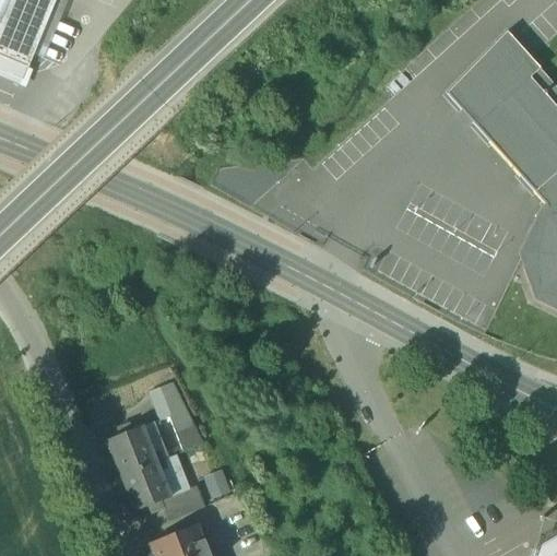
[(0,0),(0,69),(23,79),(56,0),(0,0)]
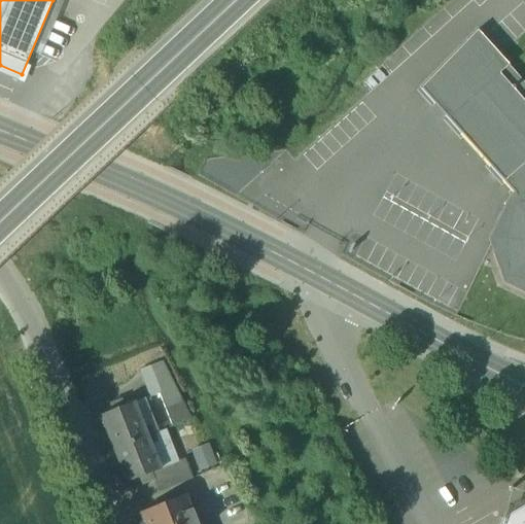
[(479,29),(422,86),(450,116),(510,63),(479,29)]
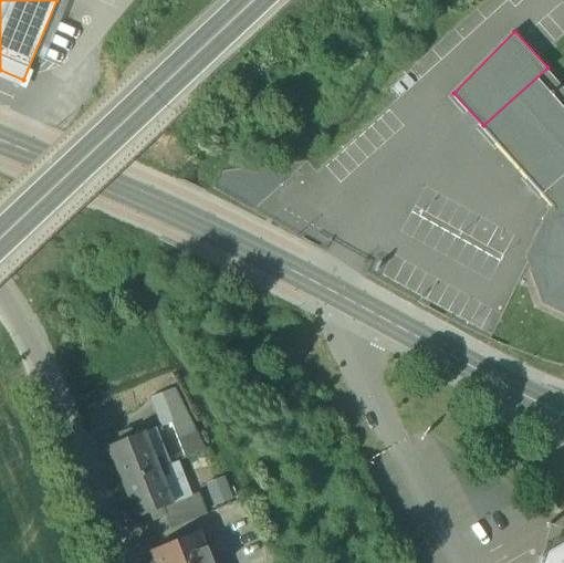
[(563,85),(547,68),(483,125),(545,194),(563,176),(563,85)]
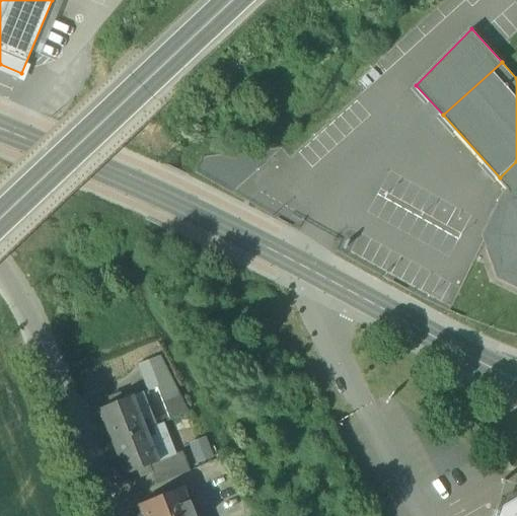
[(516,161),(504,173),(505,174),(504,179),(507,181),(509,181),(511,182),(510,183),(515,189),(506,197),(489,233),(503,274),(516,280),(516,161)]
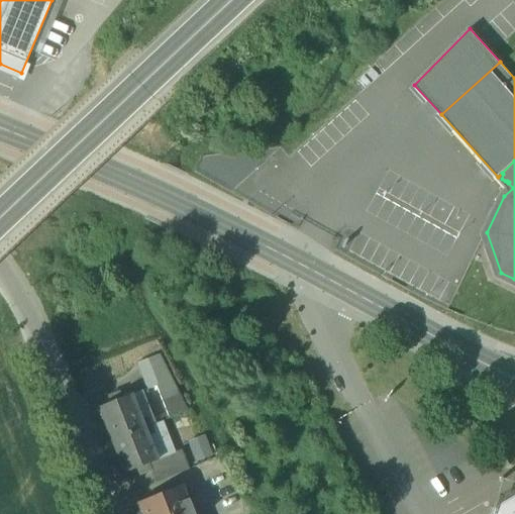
[(160,353),(138,362),(148,387),(155,385),(172,378),(160,353)]
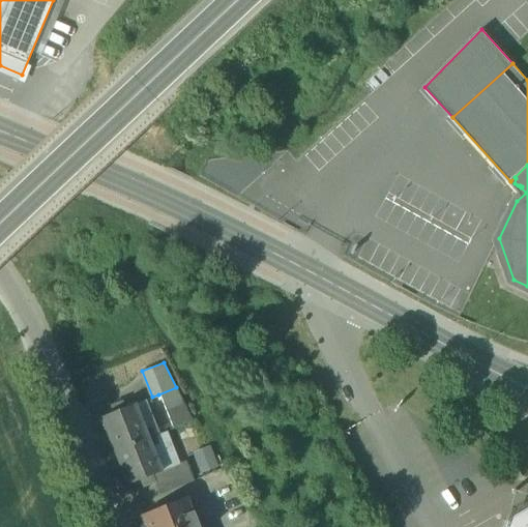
[(176,387),(158,394),(175,428),(193,420),(176,387)]
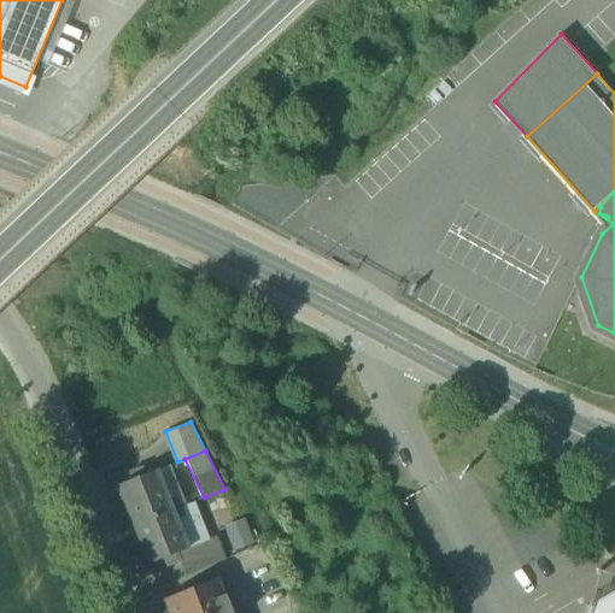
[(177,461),(158,469),(170,499),(179,495),(182,505),(197,500),(204,497),(185,459),(177,461)]
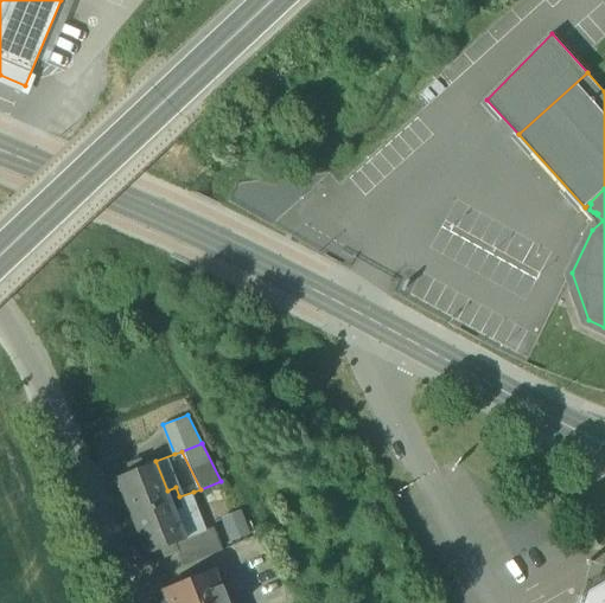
[(167,491),(155,461),(118,476),(133,515),(171,500),(167,491)]
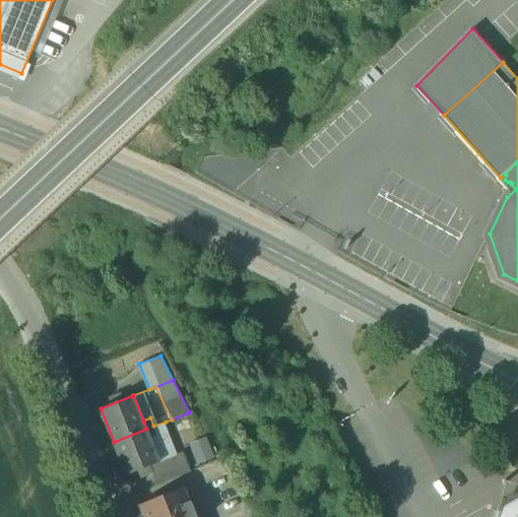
[(150,417),(143,421),(146,429),(153,426),(150,417)]
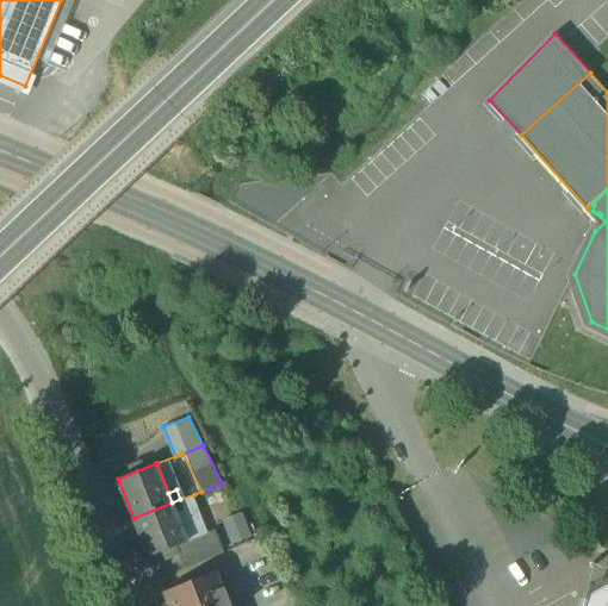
[(172,503),(134,518),(149,556),(163,550),(177,545),(209,531),(194,494),(180,499),(184,508),(175,512),(172,503)]
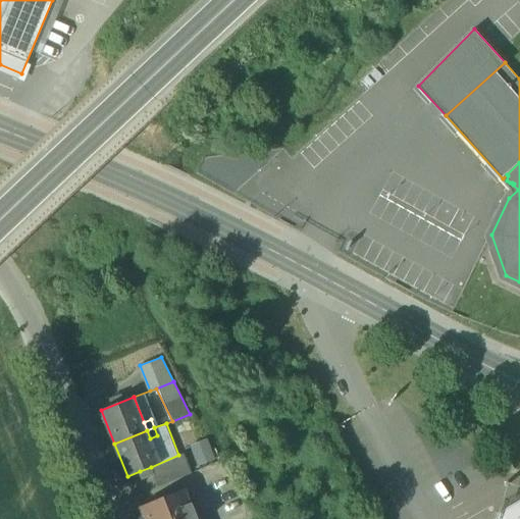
[(154,427),(147,430),(150,438),(157,435),(154,427)]
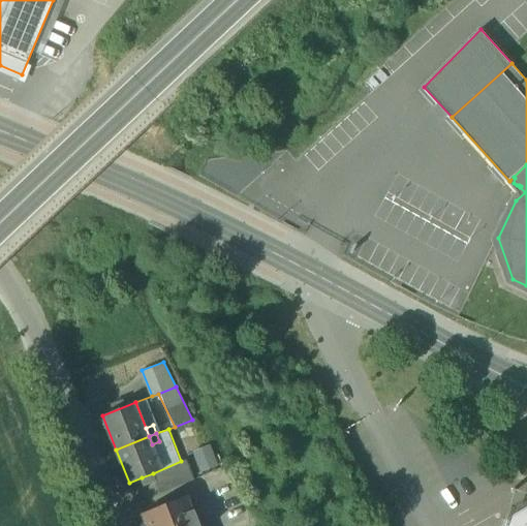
[(204,469),(219,463),(212,442),(196,449),(204,469)]
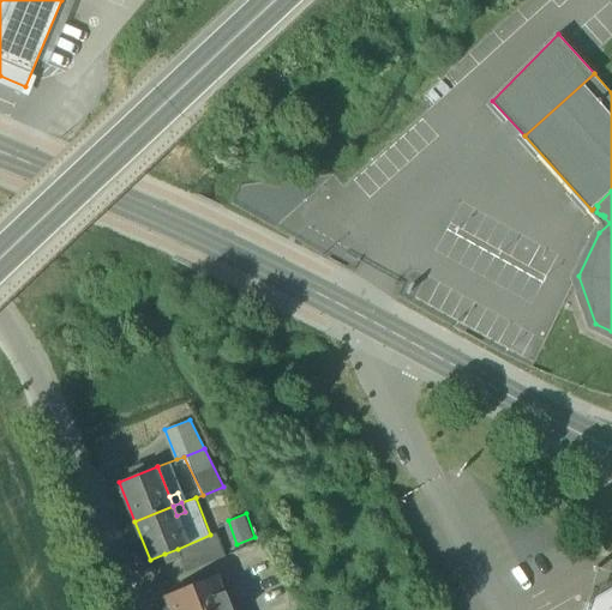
[(210,535),(178,549),(180,556),(186,571),(226,555),(216,532),(210,535)]
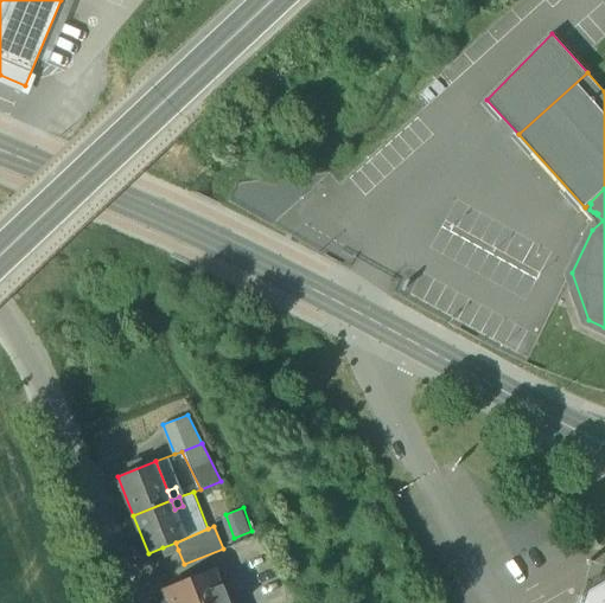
[(176,543),(163,547),(166,555),(178,550),(176,543)]
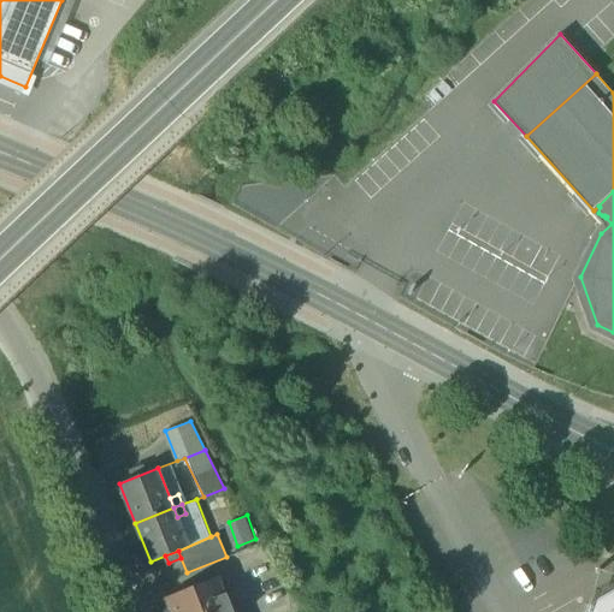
[(231,611),(218,576),(164,598),(169,611),(231,611)]
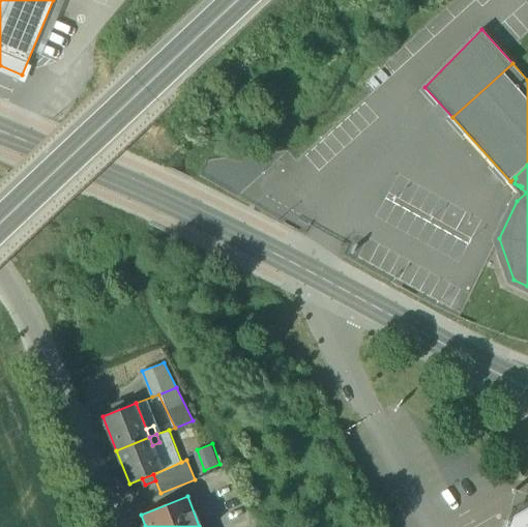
[(527,507),(506,520),(504,526),(527,526),(527,507)]
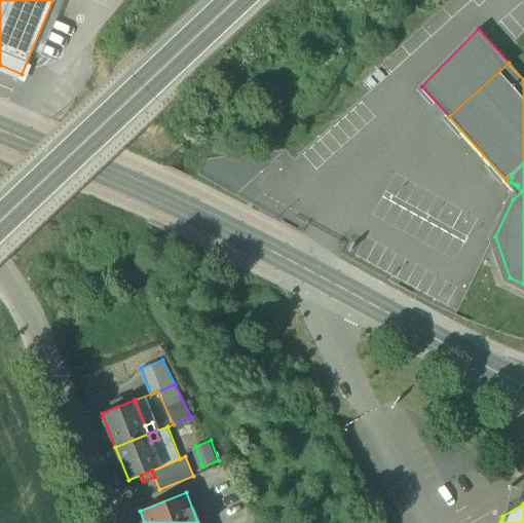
All buildings are outlined.
